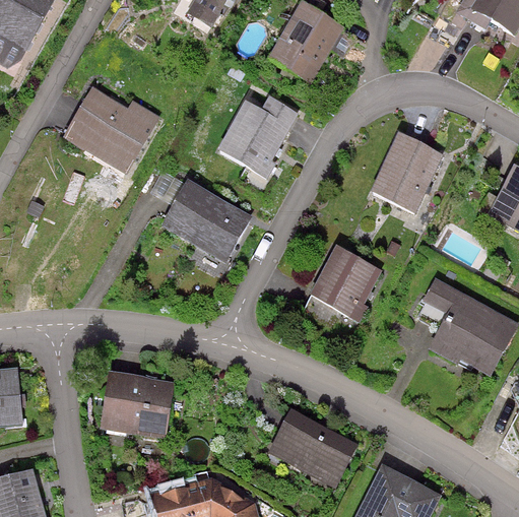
[(0,0),(0,63),(14,71),(52,0),(0,0)]
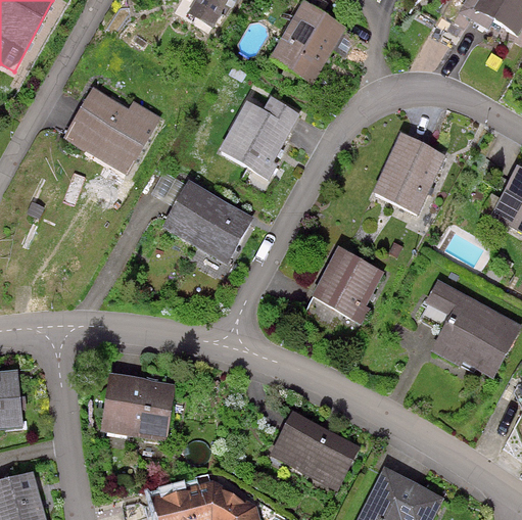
[(193,0),(188,8),(209,21),(223,0),(193,0)]
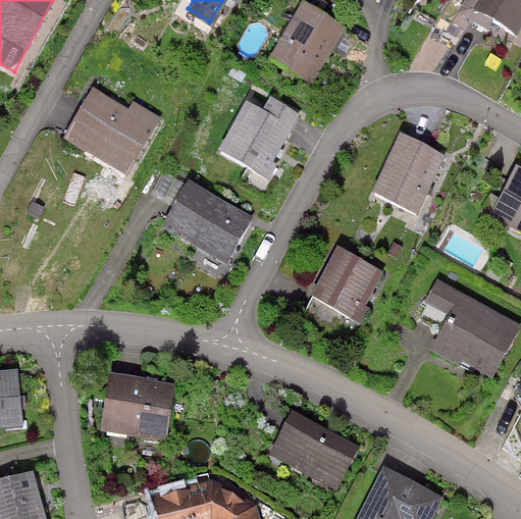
[(346,23),(302,0),(268,60),(312,84),(346,23)]
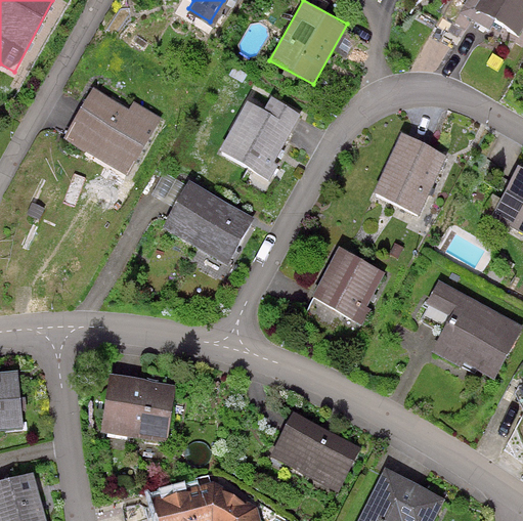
[(465,0),(459,12),(488,30),(494,20),(519,34),(522,27),(522,0),(465,0)]
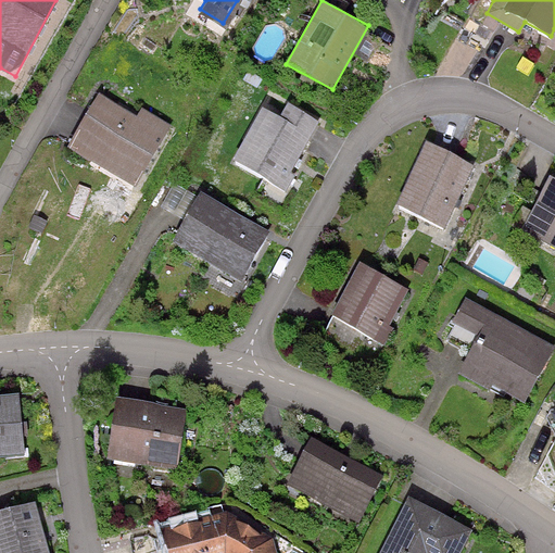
[(137,114),(96,91),(65,146),(128,181),(136,186),(172,123),(141,107),(137,114)]
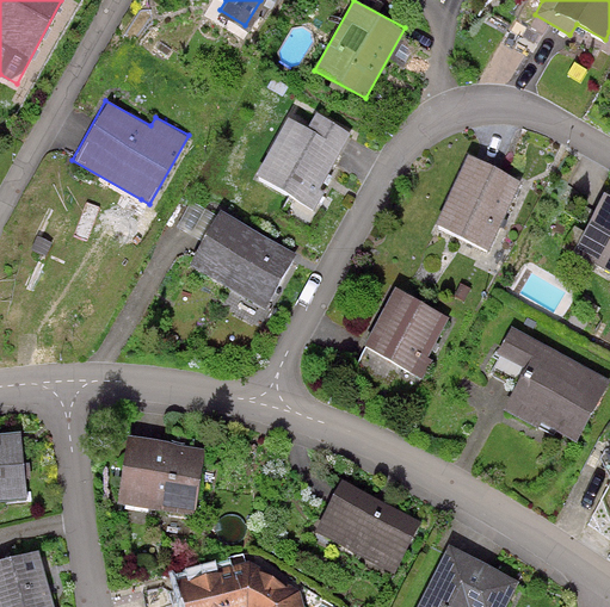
[(288,117),(256,177),(313,206),(352,132),(315,112),(307,128),(288,117)]
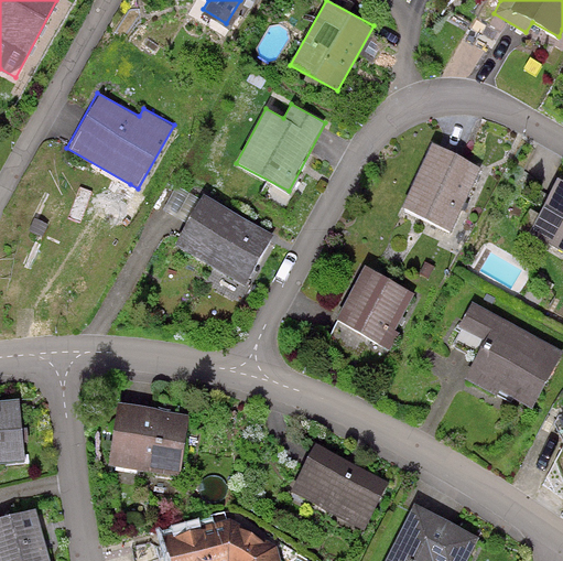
[(479,164),(430,143),(401,208),(451,229),(479,164)]
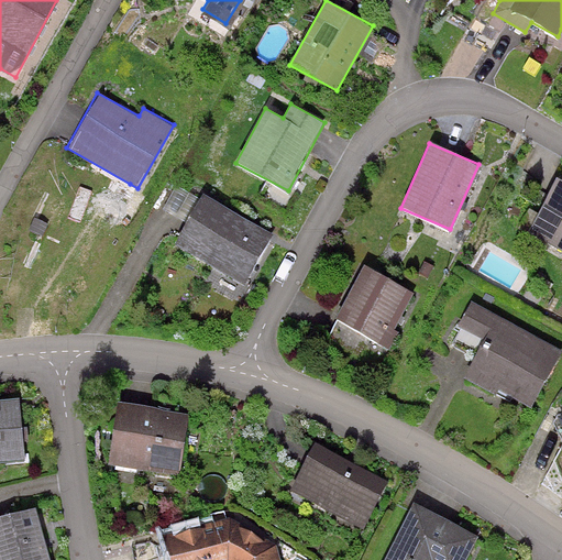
[(561,177),(530,233),(561,250),(561,177)]
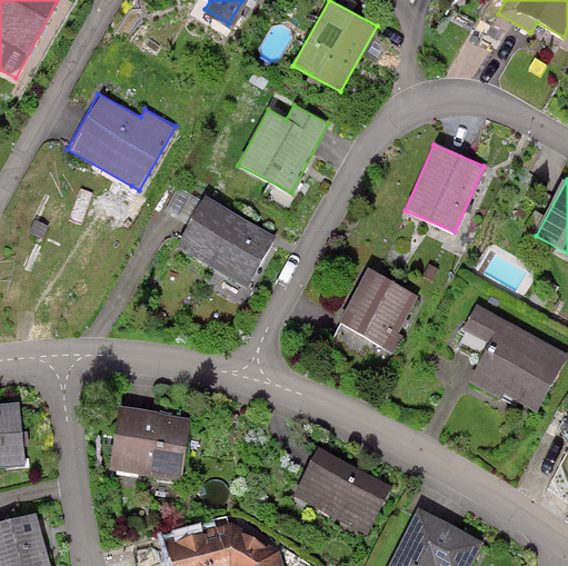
[(149,195),(131,186),(113,217),(131,226),(149,195)]
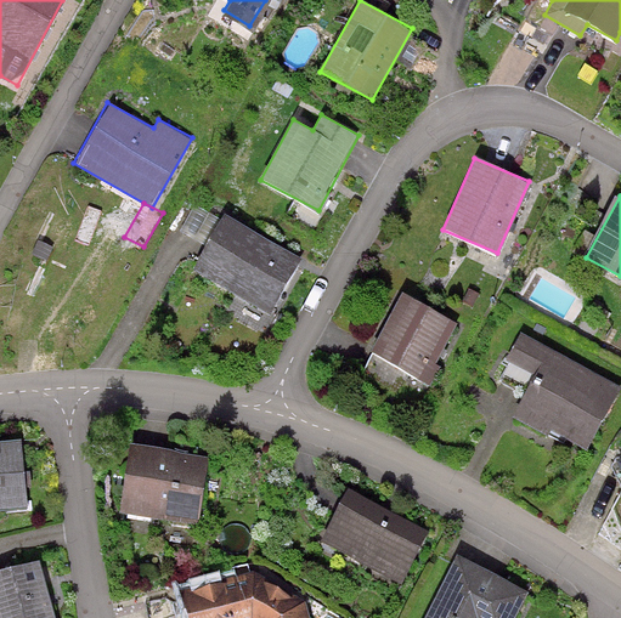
[(305,256),(227,211),(193,270),(271,315),(305,256)]
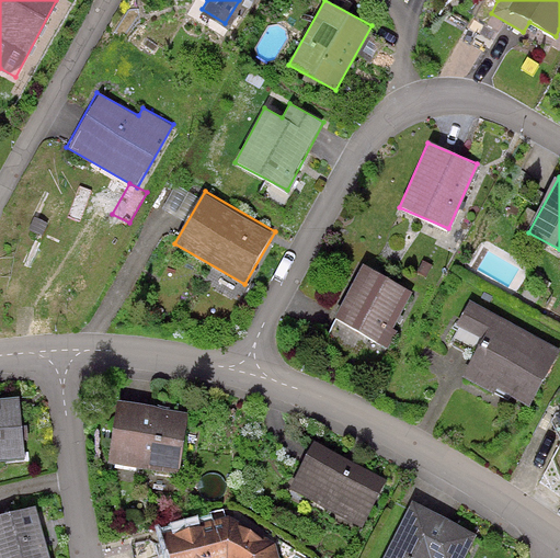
[(362,264),(333,320),(389,348),(416,292),(362,264)]
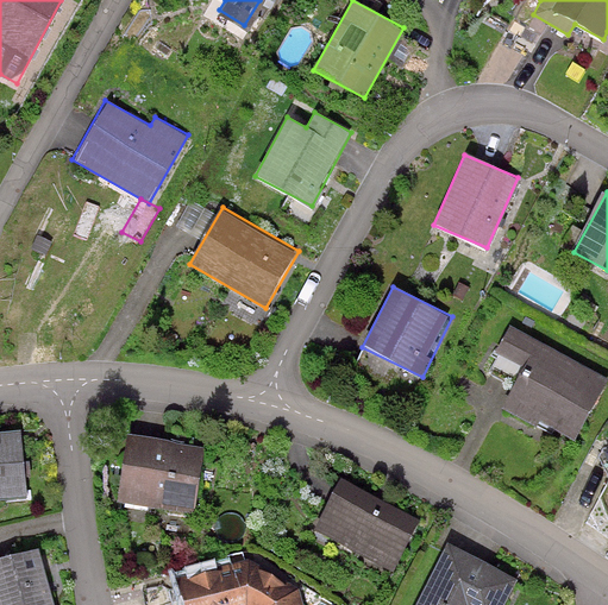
[(607,375),(509,325),(496,352),(522,365),(501,408),(571,443),(607,375)]
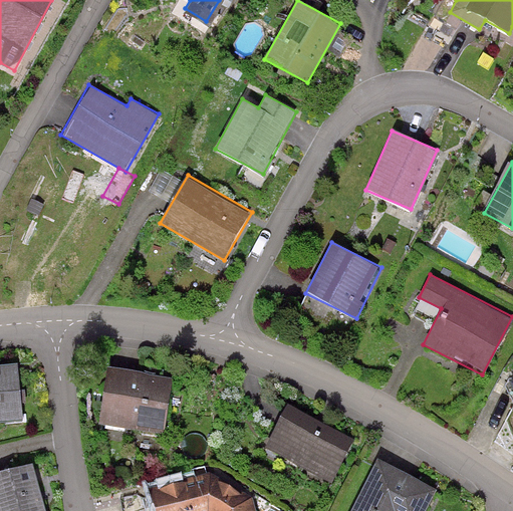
[(18,360),(0,361),(0,421),(23,419),(18,360)]
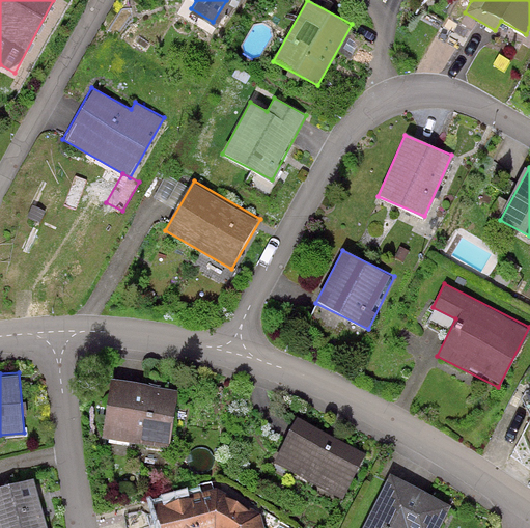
[(175,387),(110,378),(102,437),(167,446),(175,387)]
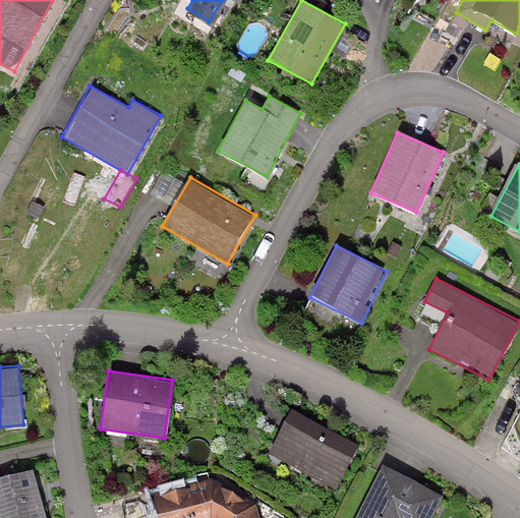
[(358,442),(291,408),(268,455),(335,488),(358,442)]
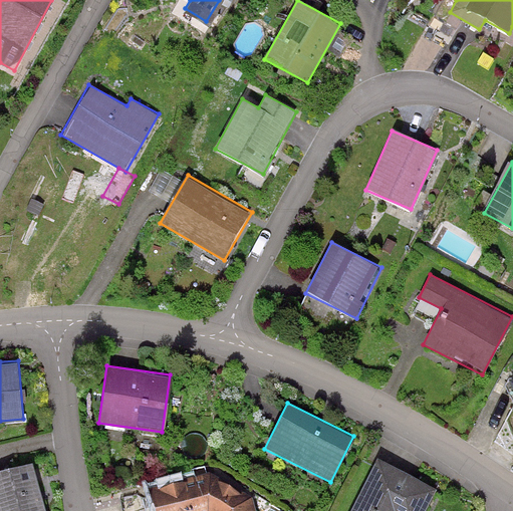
[(427,510),(439,489),(376,458),(350,510),(427,510)]
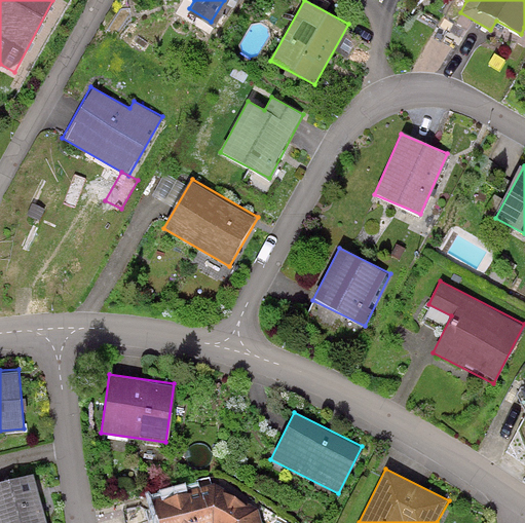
[(0,482),(0,522),(46,522),(32,474),(0,482)]
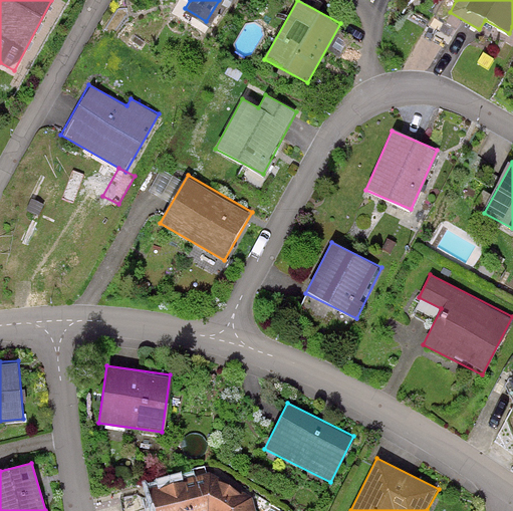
[(193,474),(202,510),(255,510),(252,497),(209,470),(193,474)]
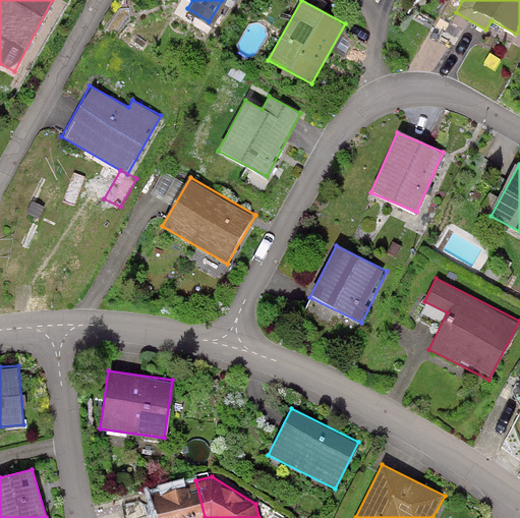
[(205,517),(195,480),(149,492),(155,517),(205,517)]
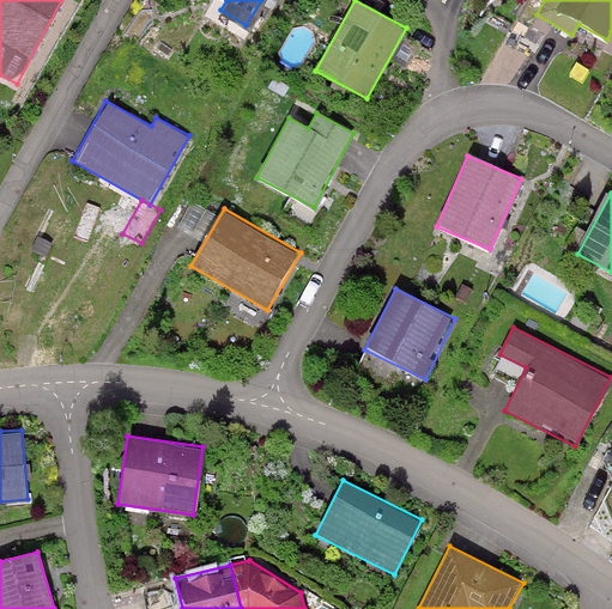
All buildings are outlined.
